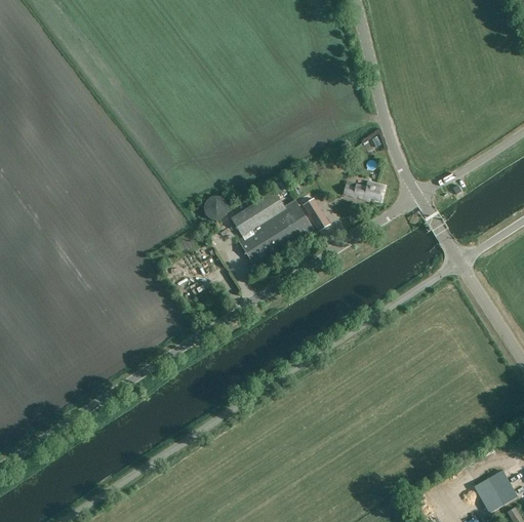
[(350,147),(347,141),(339,145),(343,151),(350,147)]
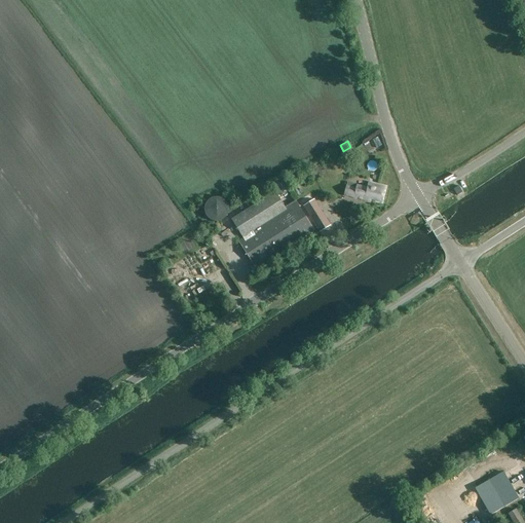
[(499,160),(487,167),(490,174),(503,165),(499,160)]
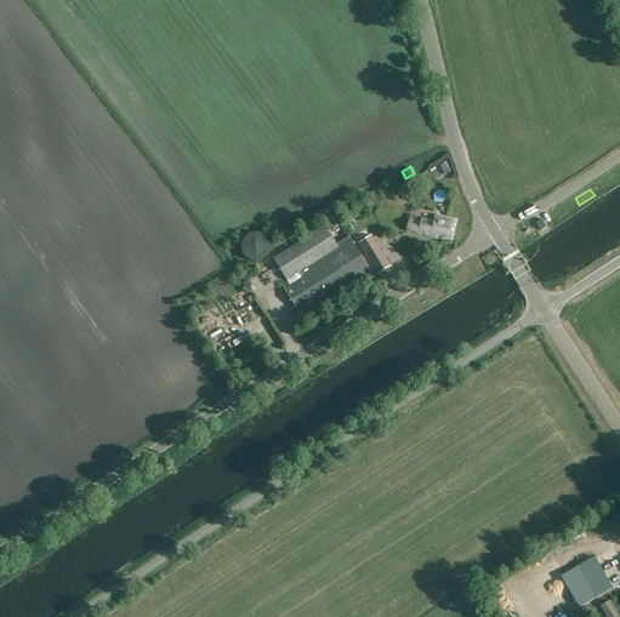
[(555,213),(572,203),(568,198),(551,209),(555,213)]
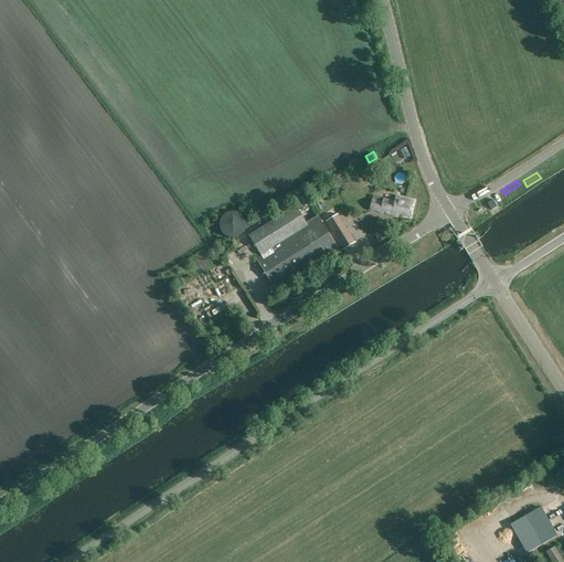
[(382,197),(382,195),(372,193),(369,207),(396,213),(397,211),(408,214),(413,199),(395,194),(394,200),(382,197)]
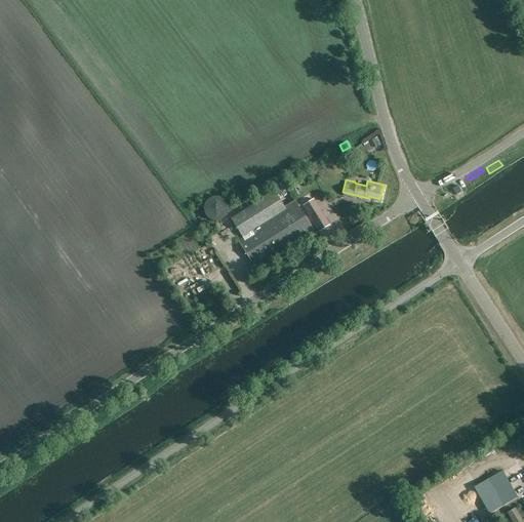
[(460,189),(457,183),(451,186),(455,192),(460,189)]
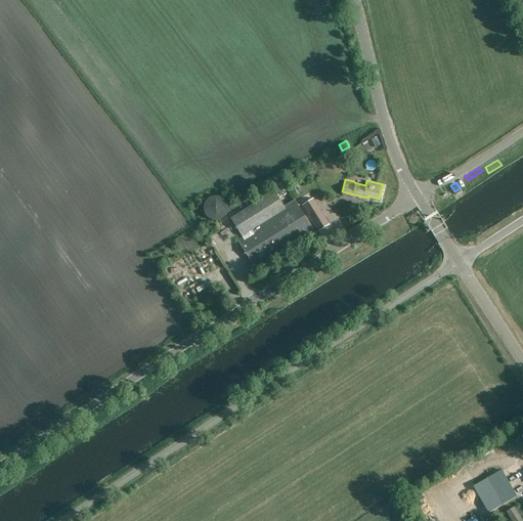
[(284,206),(273,190),(230,217),(241,233),(235,236),(254,265),(312,227),(294,200),(284,206)]
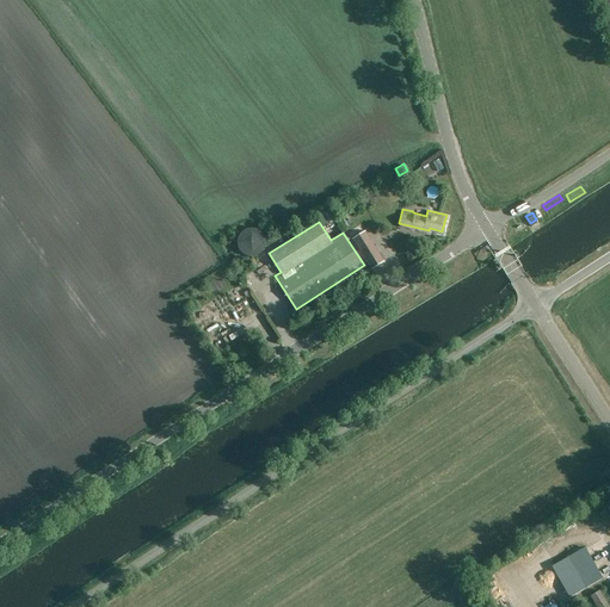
[(248,254),(251,254),(253,254),(254,254),(256,253),(257,253),(258,252),(260,251),(260,249),(262,249),(263,248),(263,247),(264,246),(264,245),(264,243),(264,242),(265,241),(265,240),(265,239),(264,237),(264,236),(264,235),(263,234),(263,233),(262,231),(262,230),(260,230),(259,229),(258,228),(256,227),(254,227),(252,225),(251,225),(250,225),(247,227),(246,227),(245,227),(244,228),(242,228),(241,229),(240,230),(239,231),(238,233),(238,234),(236,235),(236,236),(236,237),(236,239),(236,240),(236,241),(236,242),(236,243),(238,245),(238,246),(239,247),(239,248),(240,249),(240,251),(241,251),(242,252),(245,253),(247,254),(248,254)]
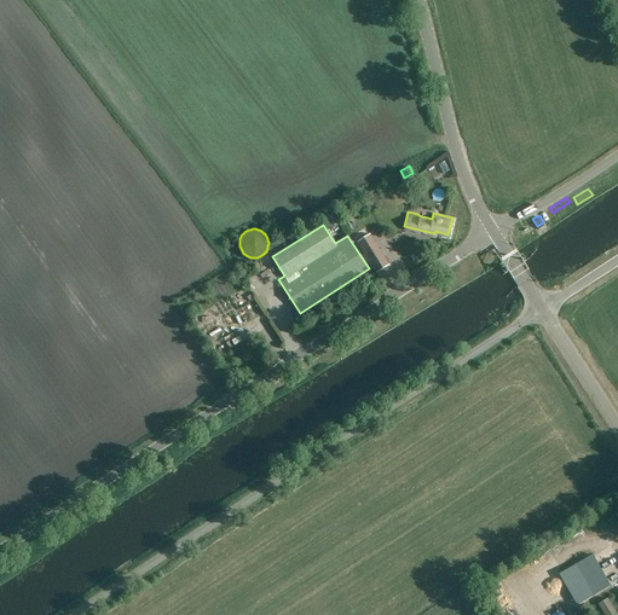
[(383,257),(369,232),(357,241),(371,265),(383,257)]
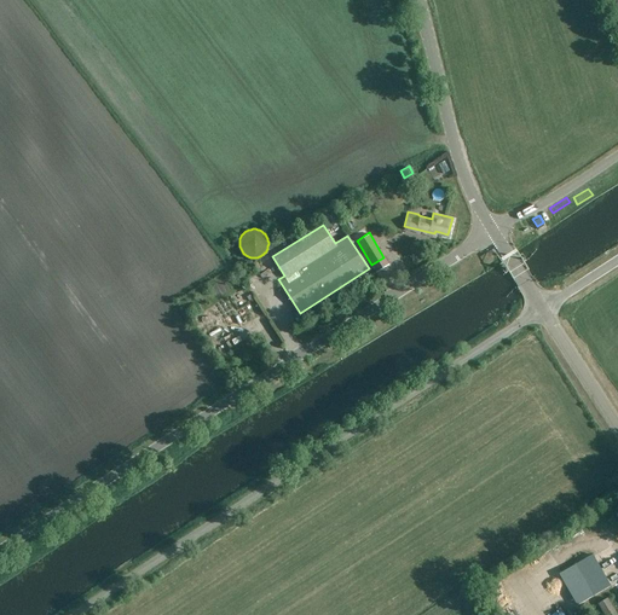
[(201,324),(194,334),(201,340),(208,330),(201,324)]
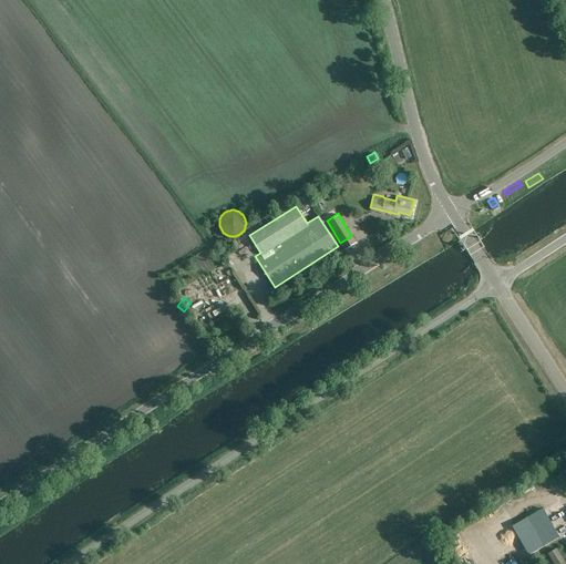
[(523,513),(543,549),(543,550),(539,552),(546,563),(552,561),(554,563),(565,563),(563,560),(565,557),(565,554),(565,553),(561,555),(555,546),(562,542),(559,539),(538,503),(523,513)]
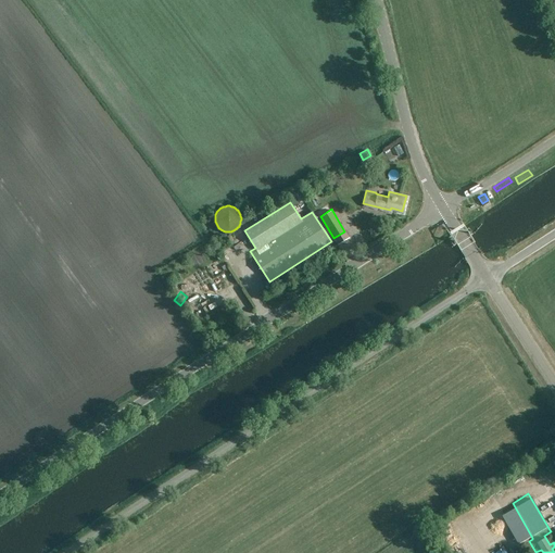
[(454,535),(450,538),(455,547),(461,543),(454,535)]
